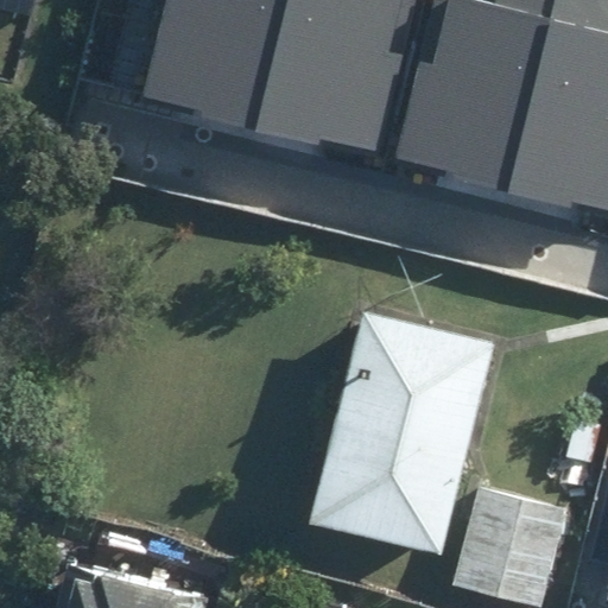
[(164,0),(143,83),(379,145),(417,0),(164,0)]
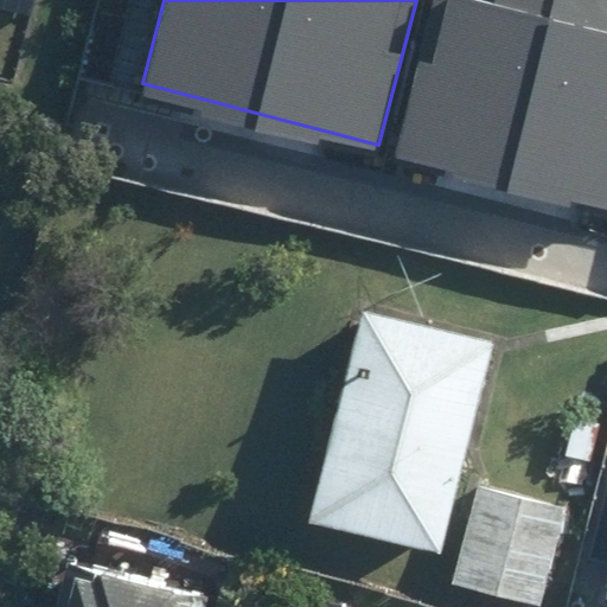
[(606,0),(434,0),(396,146),(606,200),(606,0)]
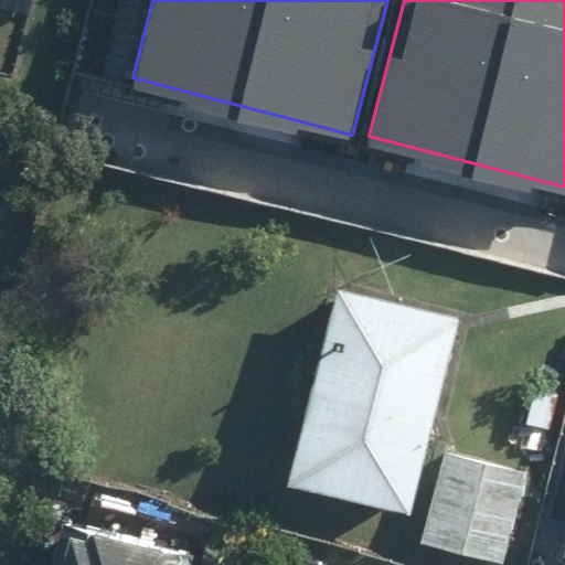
[(471,299),(343,267),(289,487),(417,518),(471,299)]
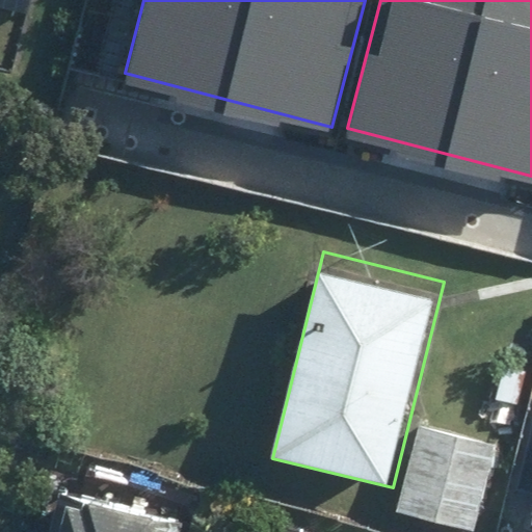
[(399,510),(472,528),(495,434),(421,417),(399,510)]
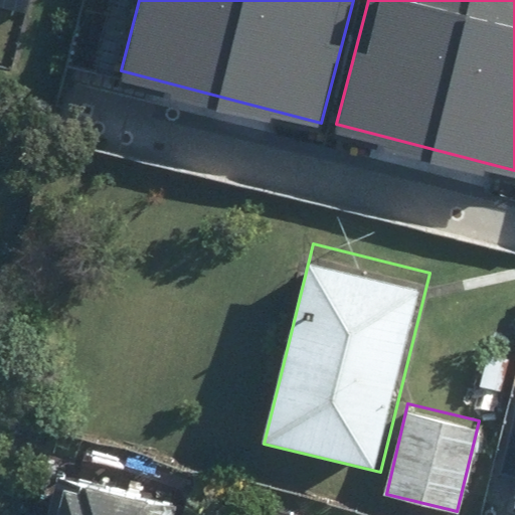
[(189,514),(195,489),(55,460),(43,514),(189,514)]
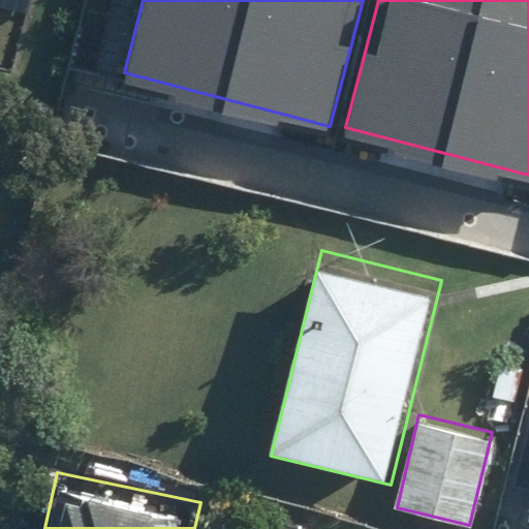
All buildings are outlined.
